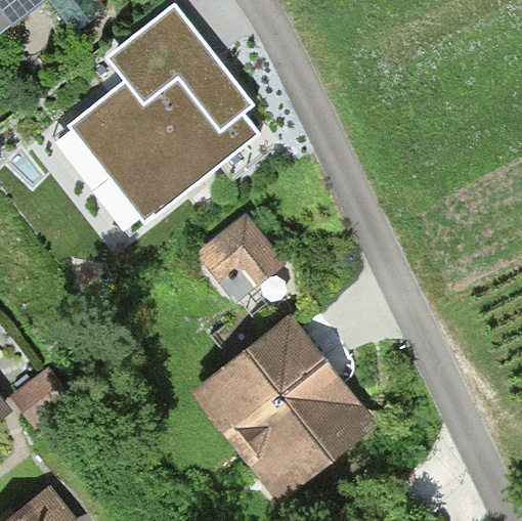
[(0,30),(39,0),(0,0),(0,30)]
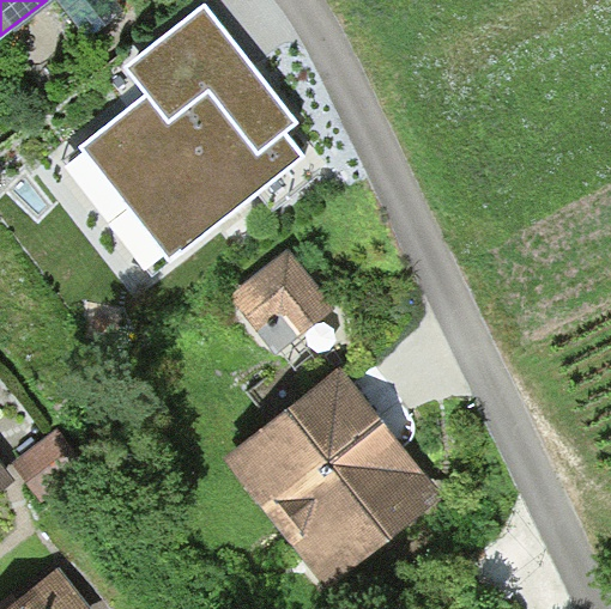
[(144,95),(76,148),(164,261),(300,156),(282,133),(297,121),(205,2),(122,66),(144,95)]
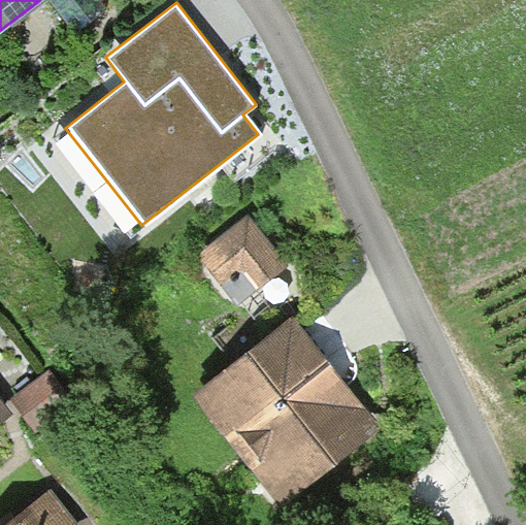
[(247,214),(201,248),(239,299),(285,265),(247,214)]
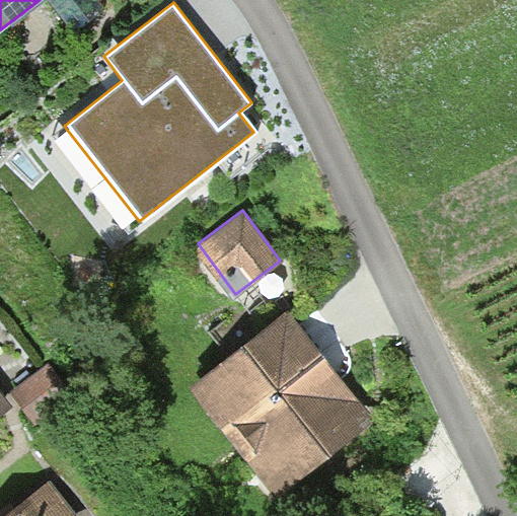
[(289,315),(194,388),(271,491),(368,418),(327,364),(289,315)]
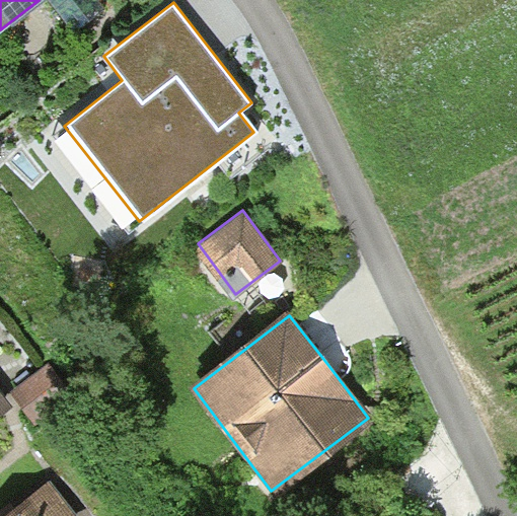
[(48,360),(9,390),(33,422),(72,391),(48,360)]
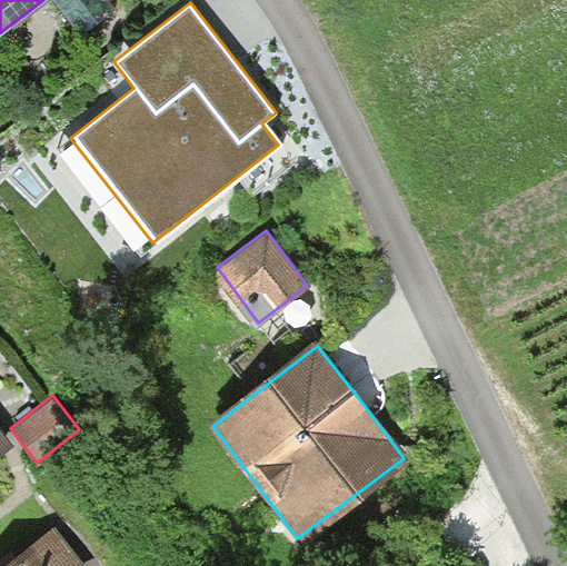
[(10,565),(9,565),(85,565),(56,529),(10,565)]
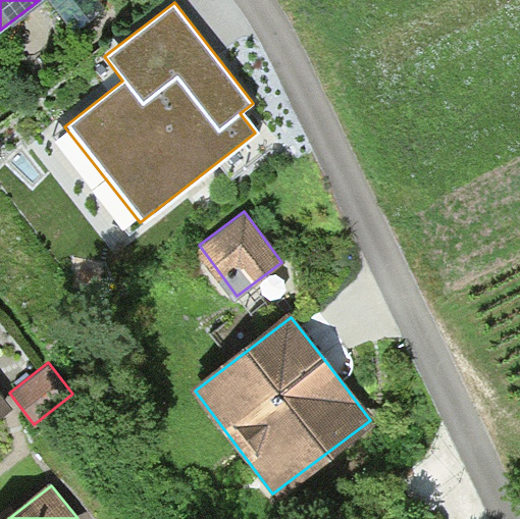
All buildings are outlined.
